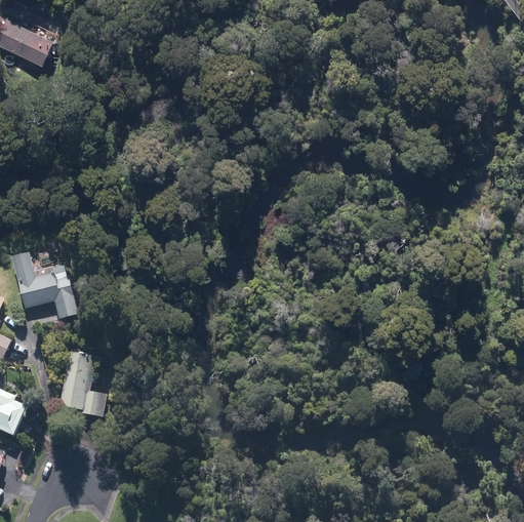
[(53,41),(6,17),(0,30),(0,43),(42,65),(53,41)]
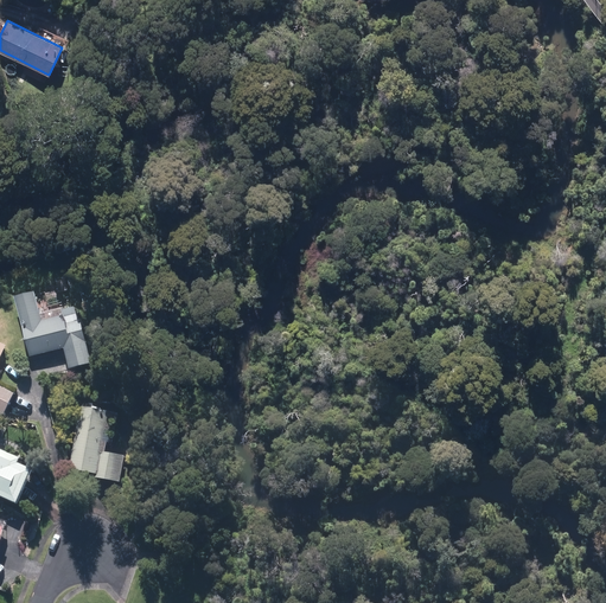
[(42,318),(36,290),(13,296),(27,355),(62,348),(67,366),(89,360),(76,309),(42,318)]
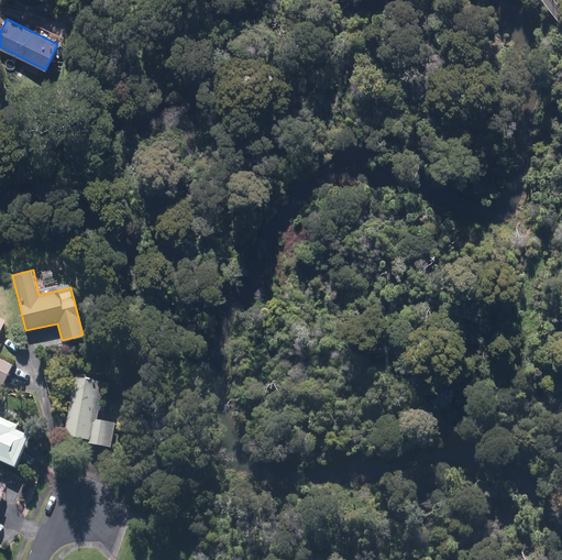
[(13,362),(0,355),(0,381),(3,382),(13,362)]
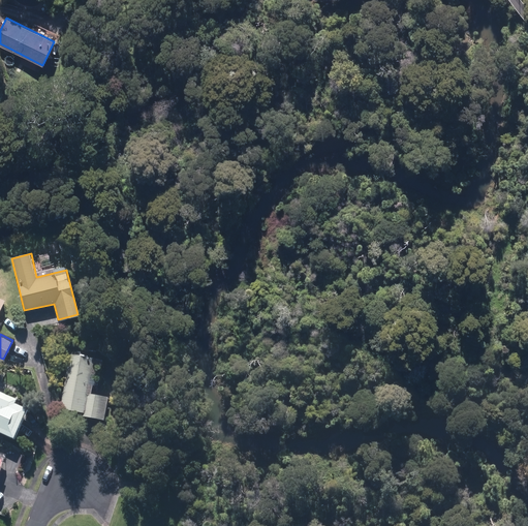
[(63,367),(66,367),(60,408),(82,412),(82,415),(103,420),(106,395),(90,393),(95,359),(68,354),(65,353),(63,367)]
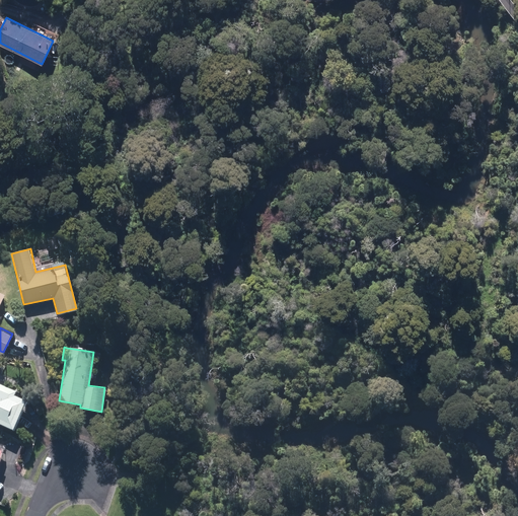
[(0,424),(13,430),(27,397),(0,383),(0,424)]
